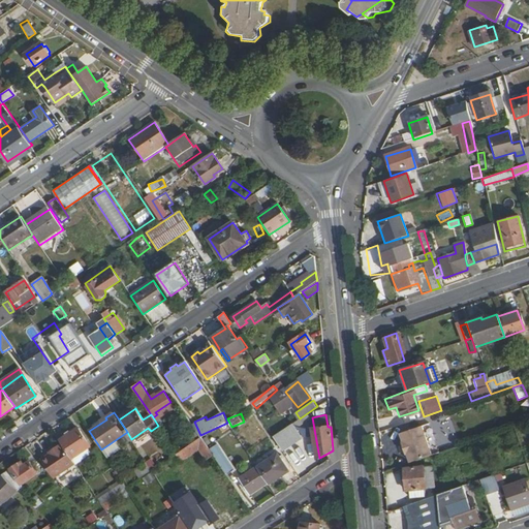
[(293,423),(274,436),(284,450),(303,437),(293,423)]
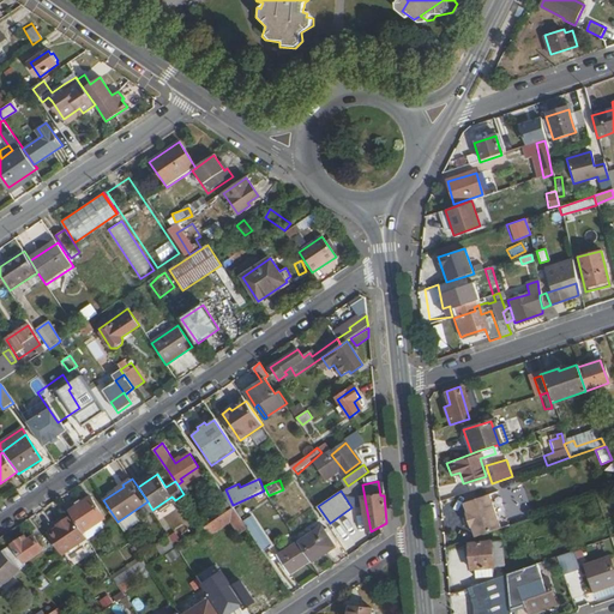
[(471,528),(475,537),(499,529),(488,494),(463,504),(467,513),(465,515),(470,528),(471,528)]
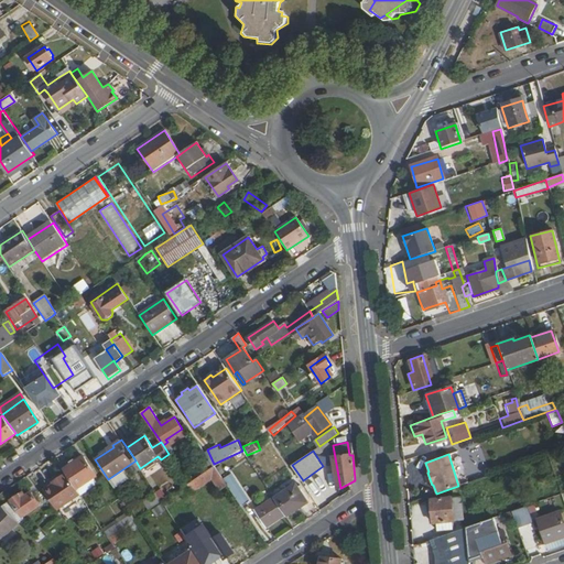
[(66,473),(77,489),(97,475),(84,456),(64,469),(66,473)]
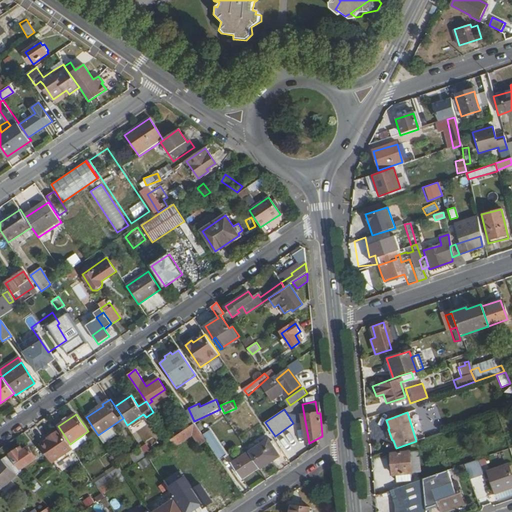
[(292,416),(294,423),(304,421),(303,414),(292,416)]
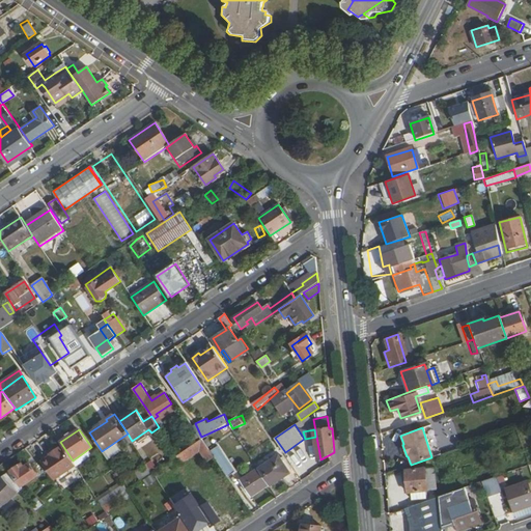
[(202,438),(177,454),(182,462),(201,448),(207,458),(214,454),(211,450),(202,438)]
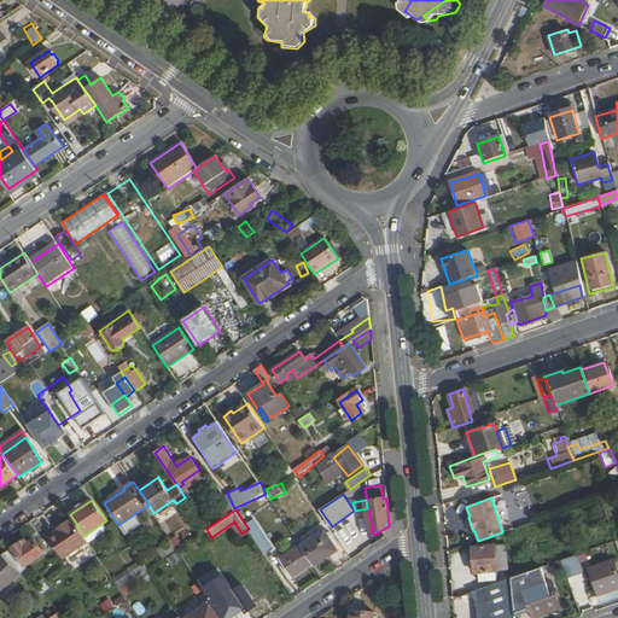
[(73,518),(63,525),(64,528),(59,531),(50,537),(63,557),(87,541),(85,536),(73,518)]
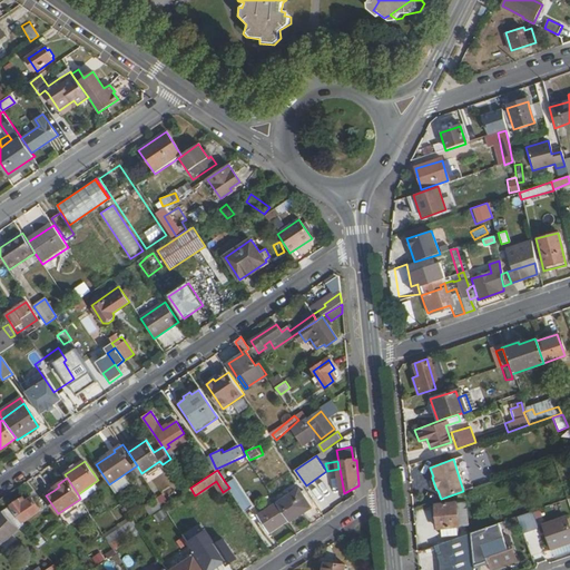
[(229,488),(245,510),(253,504),(235,478),(226,483),(229,488)]
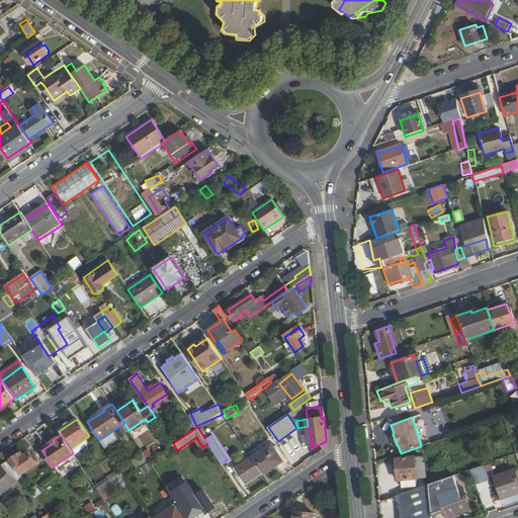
[(253,456),(264,473),(264,475),(284,460),(272,443),(253,456)]
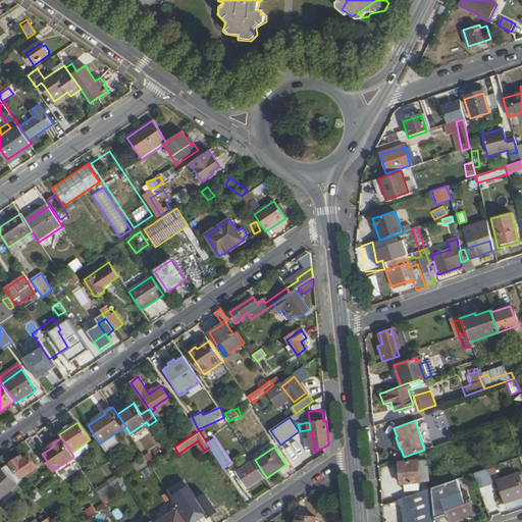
[(146,456),(150,463),(161,456),(156,449),(146,456)]
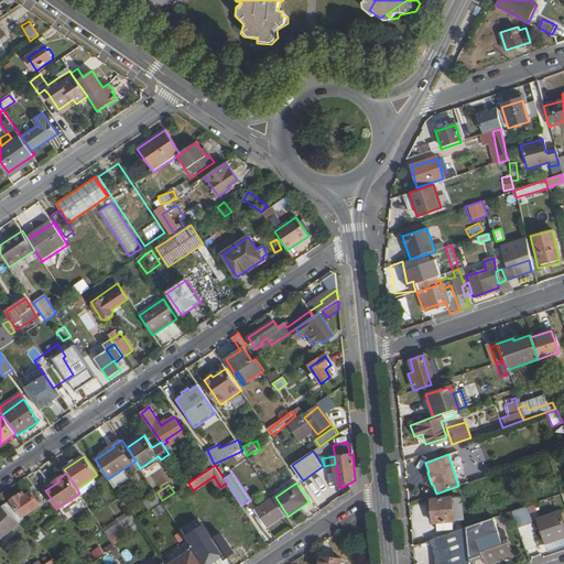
[(13,500),(23,517),(40,505),(32,492),(26,495),(25,492),(13,500)]
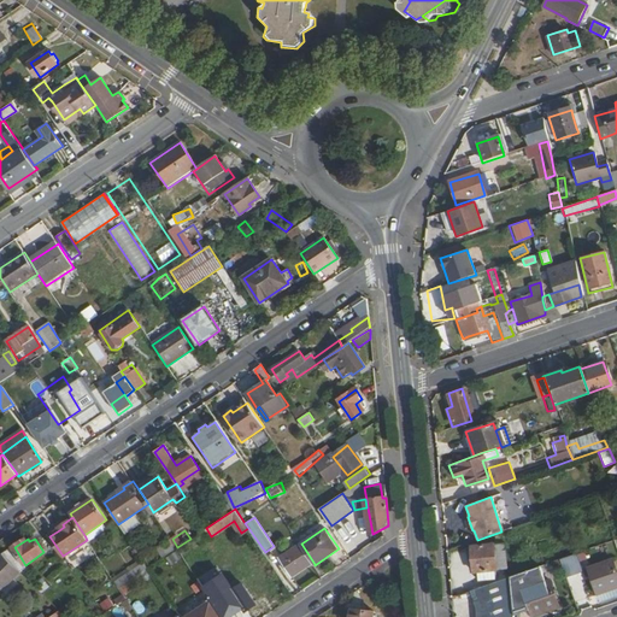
[(301,544),(281,558),(294,577),(315,564),(301,544)]
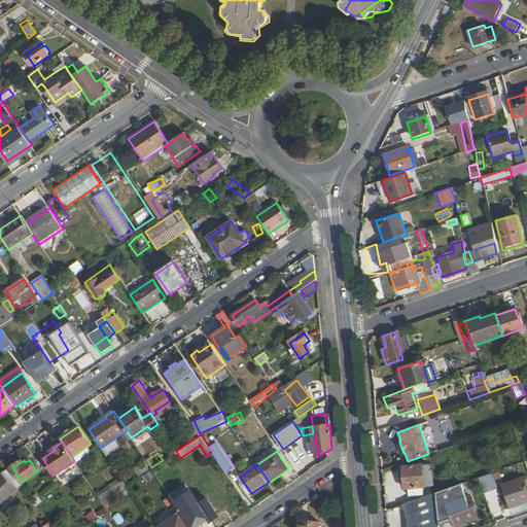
[(400,466),(402,488),(410,488),(410,494),(421,494),(420,487),(422,487),(421,464),(400,466)]
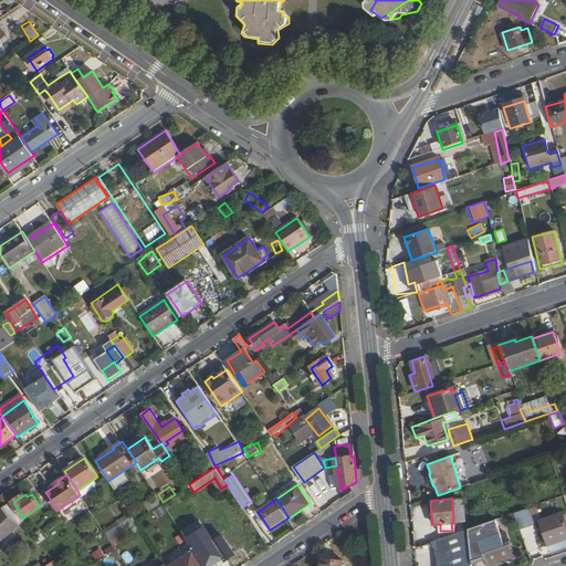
[(3,509),(20,524),(25,521),(23,519),(13,502),(3,509)]
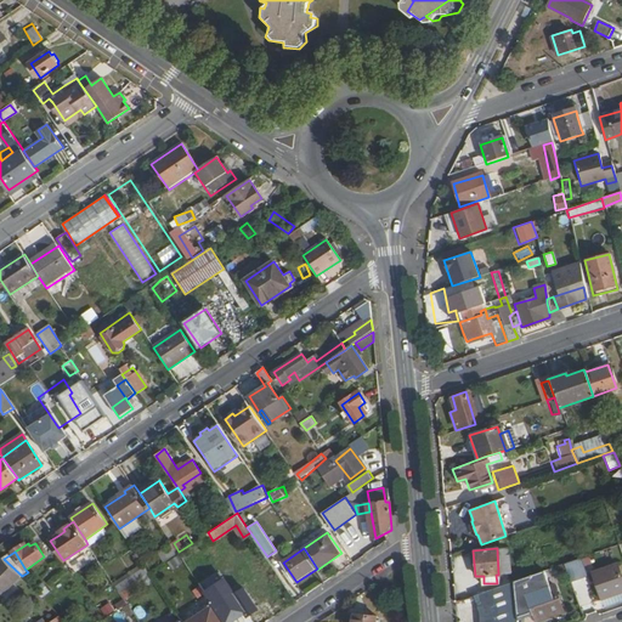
[(168,561),(171,569),(182,565),(180,557),(168,561)]
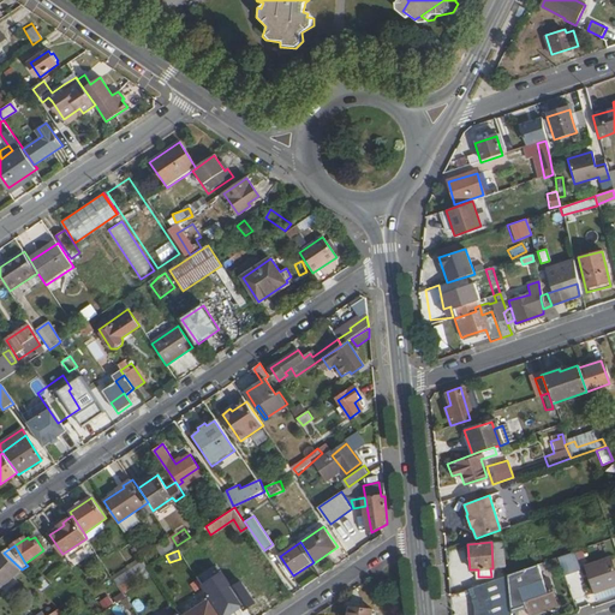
[(0,554),(0,584),(4,587),(22,569),(4,553),(3,551),(0,554)]
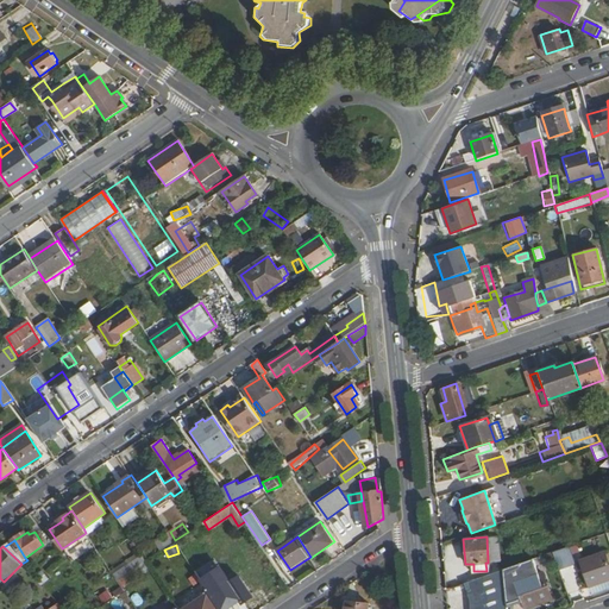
[(552,552),(559,569),(573,563),(569,546),(552,552)]
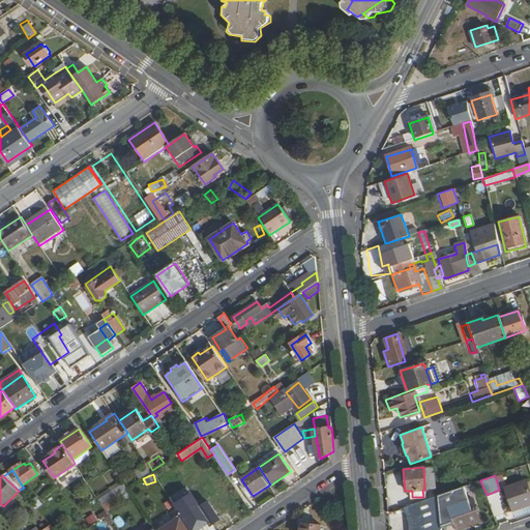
[(506,487),(512,508),(529,502),(529,493),(526,480),(506,487)]
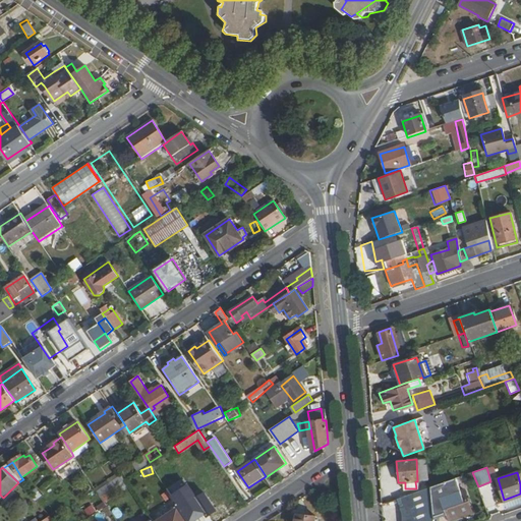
[(429,486),(431,502),(442,498),(443,498),(438,484),(435,485),(429,486)]
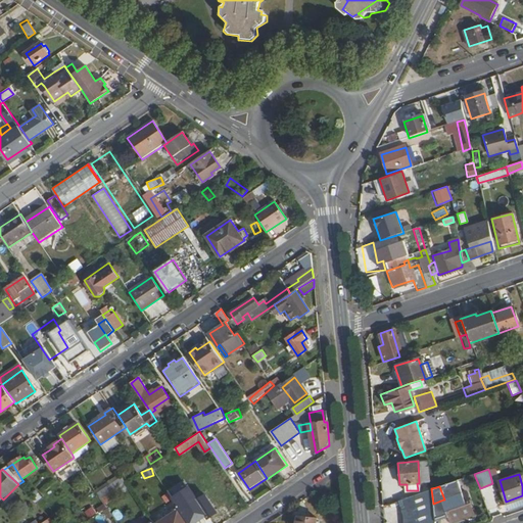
[(403,520),(402,522),(435,522),(433,504),(431,488),(397,501),(402,514),(411,512),(411,518),(403,520)]
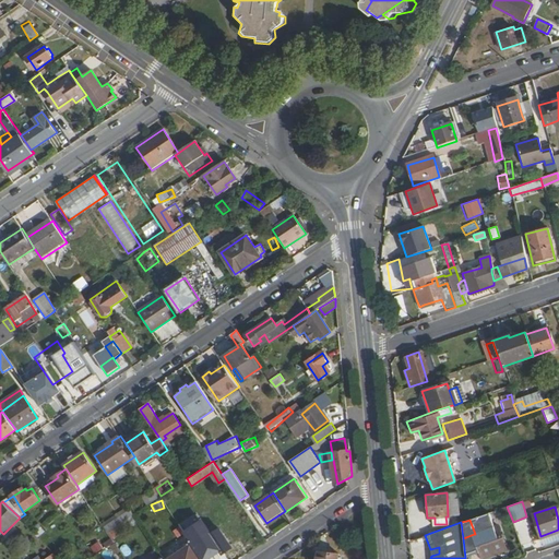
[(33,528),(38,536),(46,531),(40,523),(33,528)]
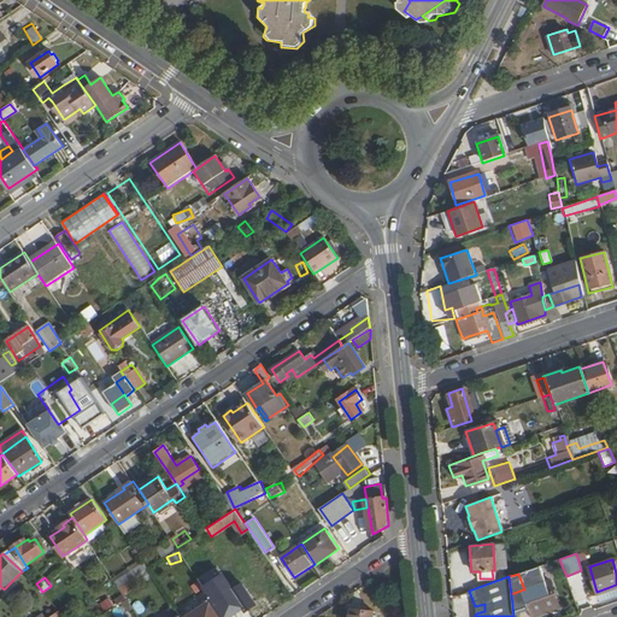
[(201,581),(193,585),(197,594),(205,591),(201,581)]
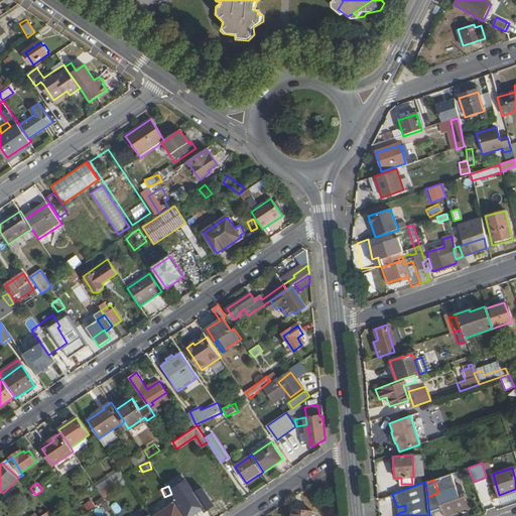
[(187,498),(199,515),(215,504),(212,500),(219,494),(213,486),(209,489),(208,487),(205,489),(204,487),(187,498)]
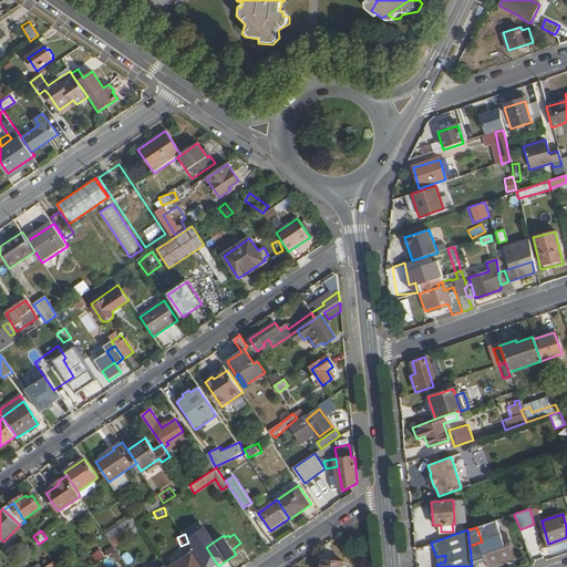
[(481,542),(490,565),(514,556),(506,534),(482,542),(481,542)]
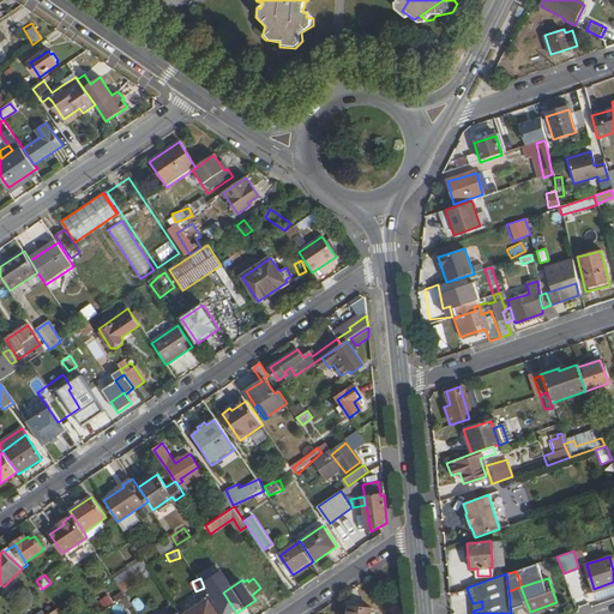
[(223,613),(211,597),(185,613),(223,613)]
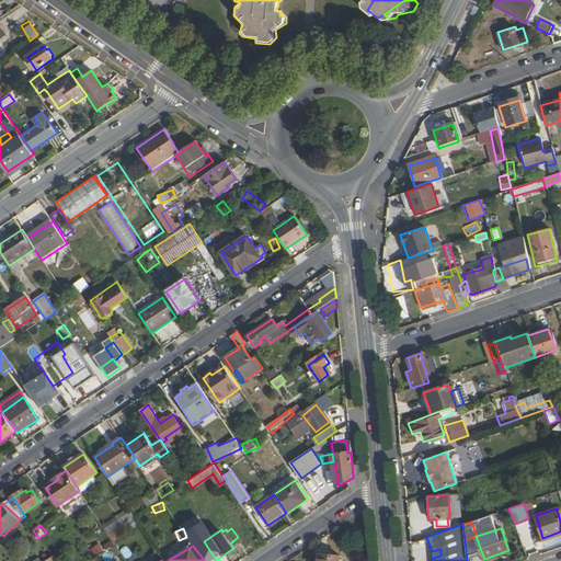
[(432,551),(433,558),(441,556),(441,549),(432,551)]
